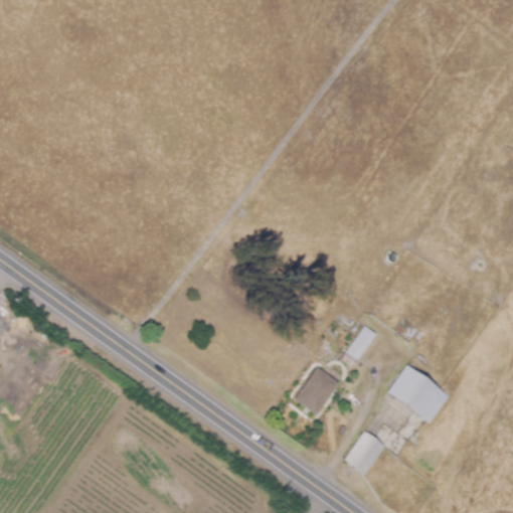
[(24,318),(4,305),(9,297),(29,310),(24,318)]
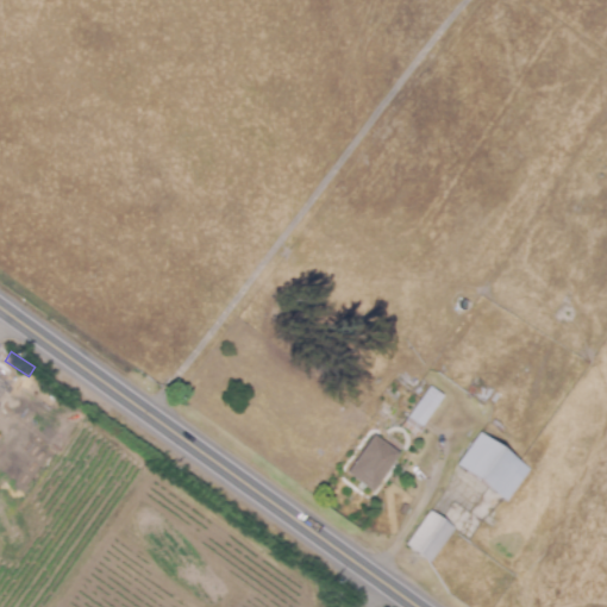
[(442,371),(433,365),(442,354),(450,360),(442,371)]
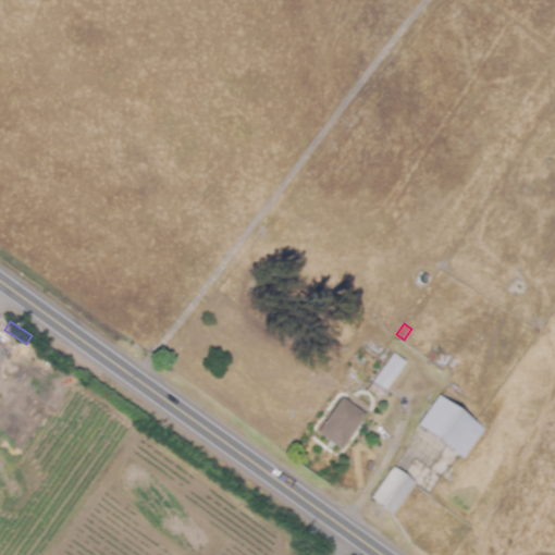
[(451,373),(430,357),(442,343),(461,359),(451,373)]
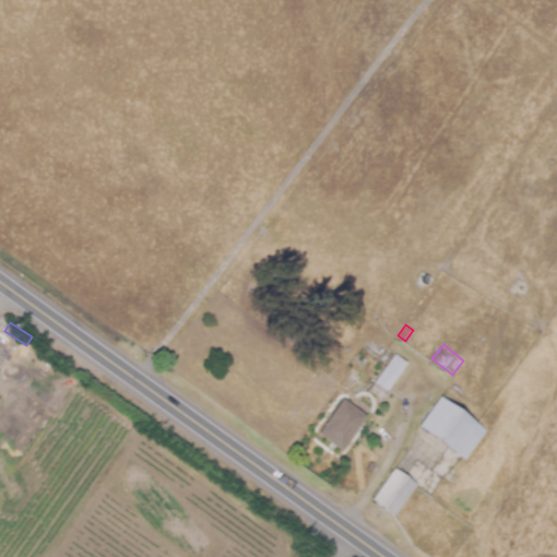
[(386,399),(371,389),(398,352),(410,360),(389,390),(391,392),(386,399)]
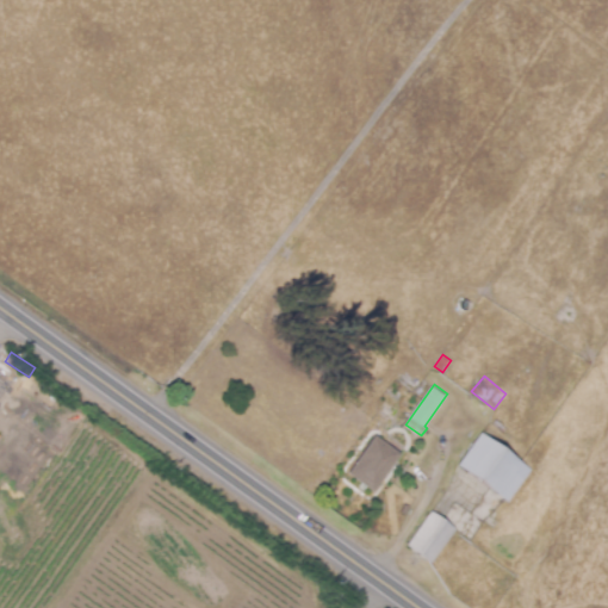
[(510,500),(459,464),(482,432),(533,467),(510,500)]
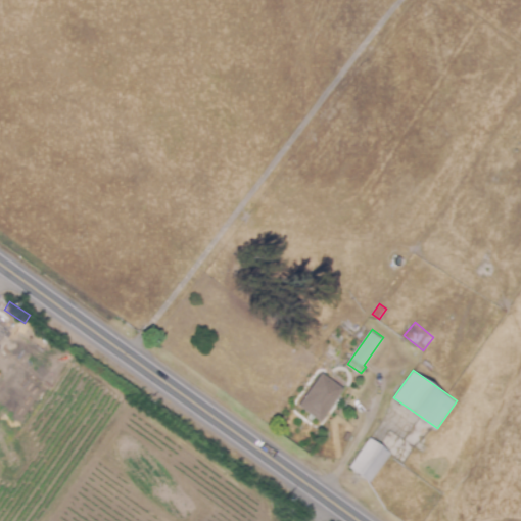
[(321,420),(299,404),(324,371),(345,387),(321,420)]
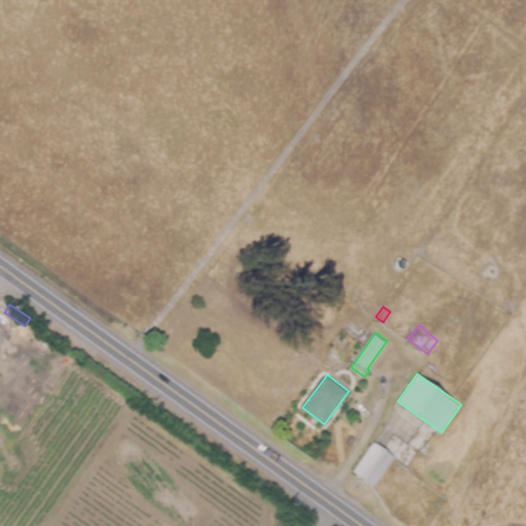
[(375,485),(354,469),(374,440),(396,456),(375,485)]
